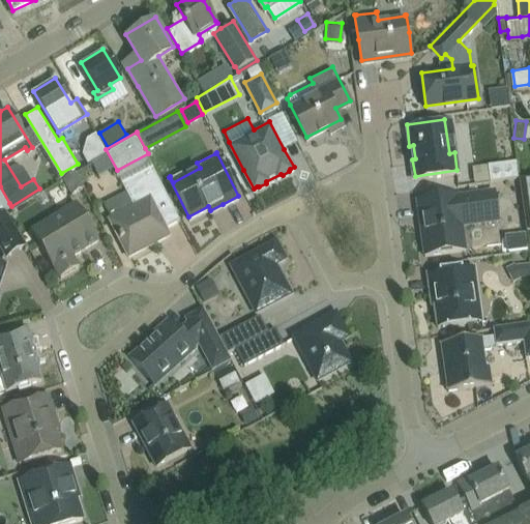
[(488,162),(471,164),(473,180),(476,180),(519,174),(518,173),(516,157),(488,162)]
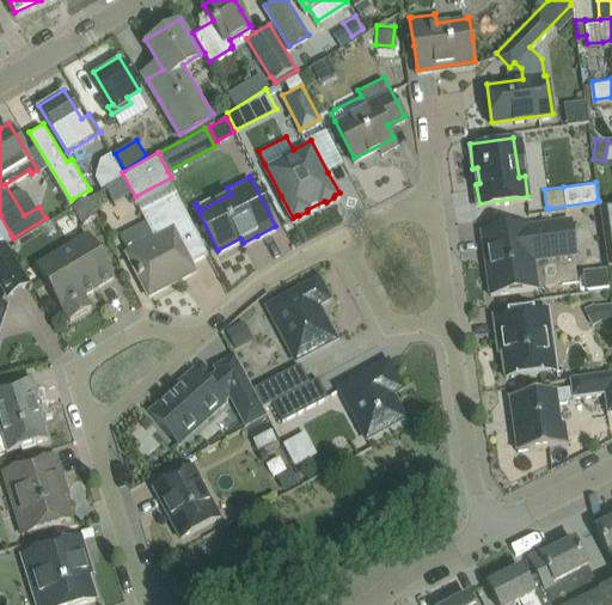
[(146,220),(120,233),(127,246),(124,246),(138,270),(148,292),(195,268),(190,260),(207,250),(196,230),(176,189),(139,207),(145,218),(146,220)]
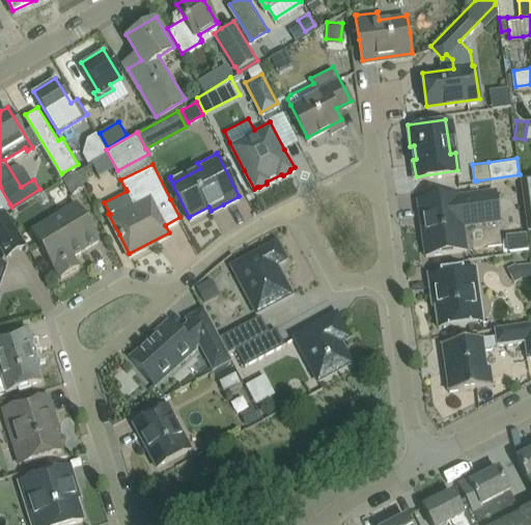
[(74,169),(61,176),(71,190),(82,183),(74,169)]
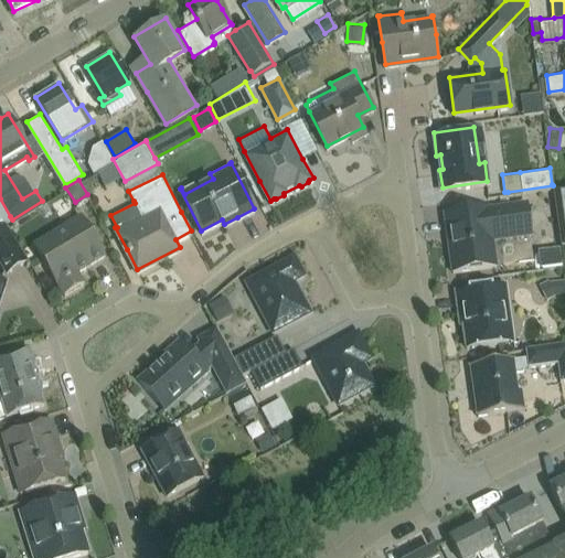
[(564,181),(553,183),(561,242),(564,240),(564,181)]
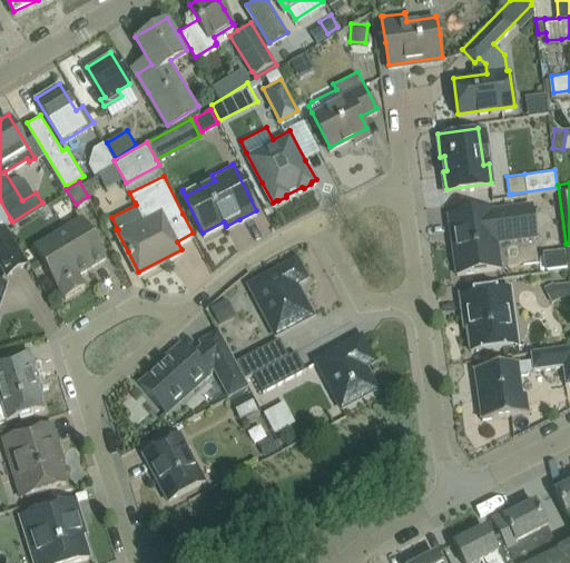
[(0,224),(10,218),(0,200),(0,224)]
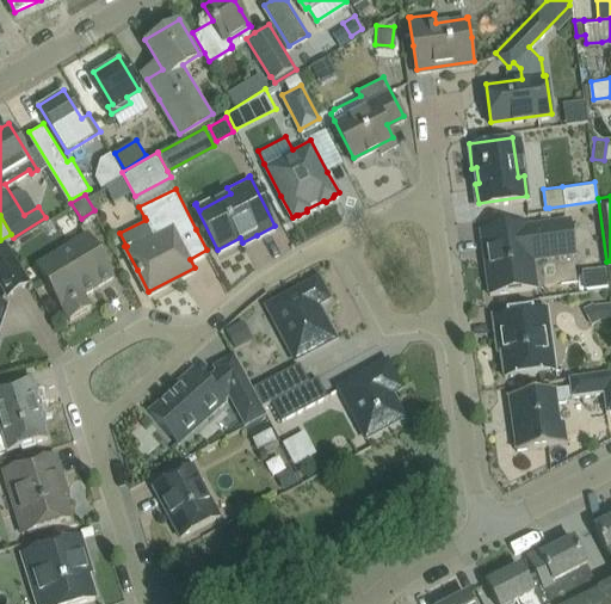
[(480,227),(483,248),(488,247),(494,288),(489,289),(489,290),(536,284),(536,282),(535,282),(530,248),(571,242),(572,250),(574,250),(569,216),(567,216),(567,217),(526,222),(526,220),(504,222),(480,227)]
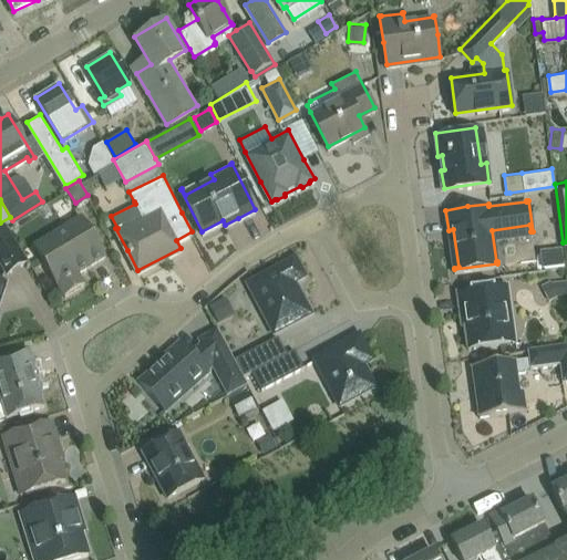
[(64,293),(84,281),(76,270),(105,252),(82,215),(33,245),(57,282),(58,281),(64,293)]
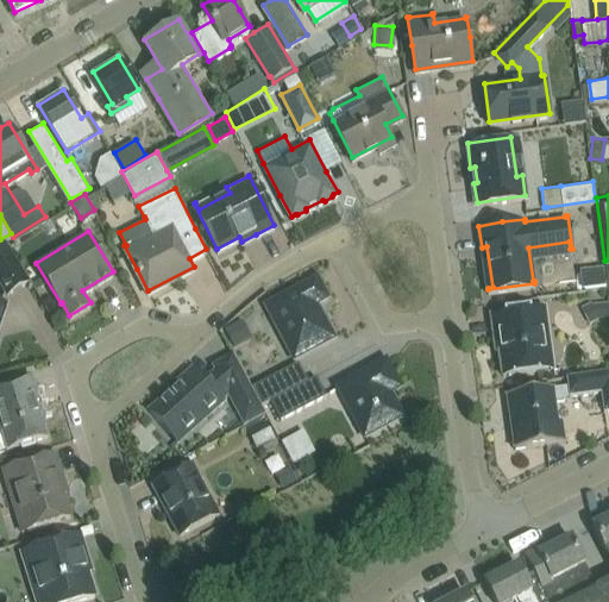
[(0,278),(7,290),(27,277),(5,242),(0,244),(0,278)]
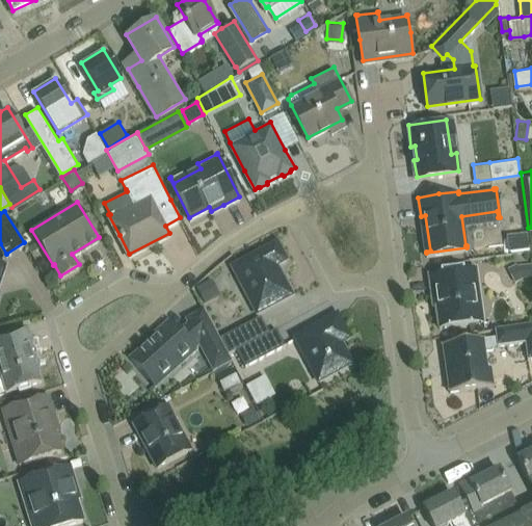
[(286,256),(276,239),(232,263),(257,309),(291,291),(275,261),(286,256)]
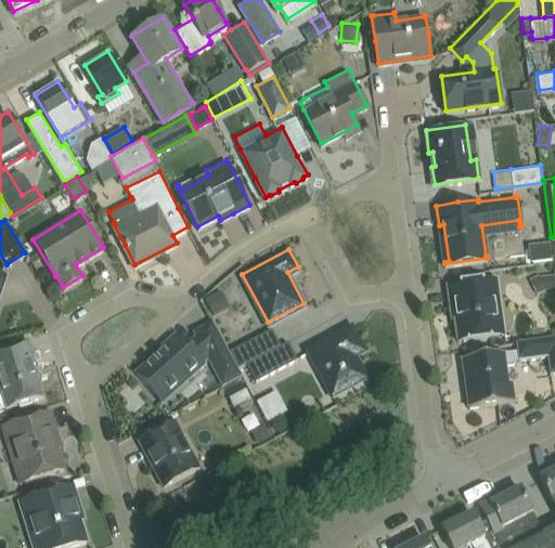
[(539,271),(529,275),(536,290),(545,286),(540,274),(539,271)]
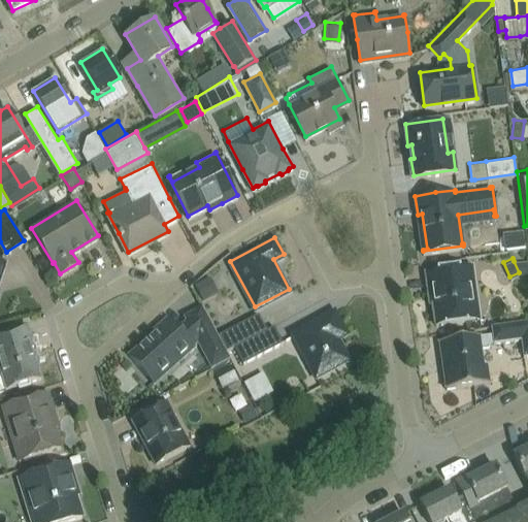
[(428,287),(431,287),(436,322),(472,317),(467,282),(472,281),(469,263),(426,269),(428,287)]
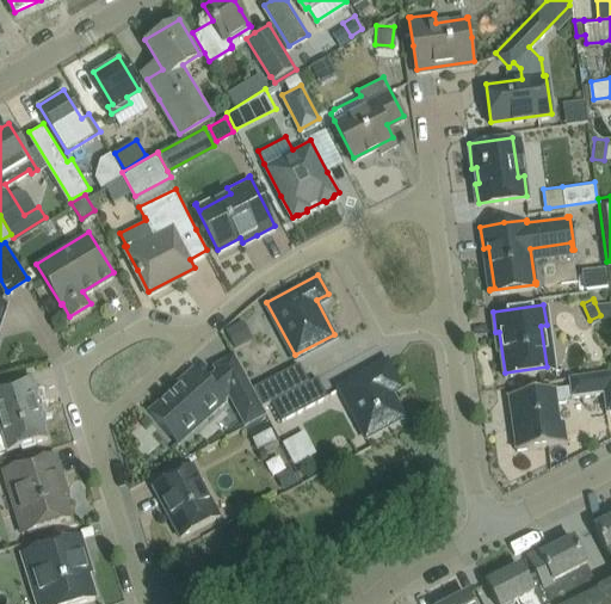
[(245,318),(253,333),(267,325),(259,310),(245,318)]
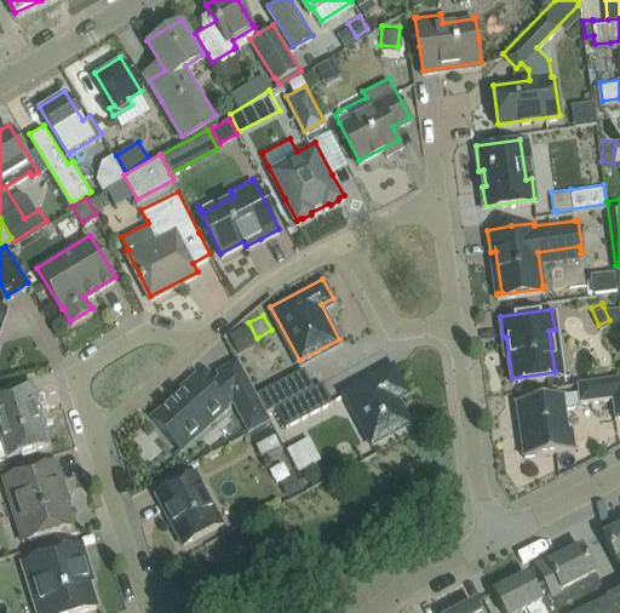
[(246,322),(229,331),(236,348),(254,339),(246,322)]
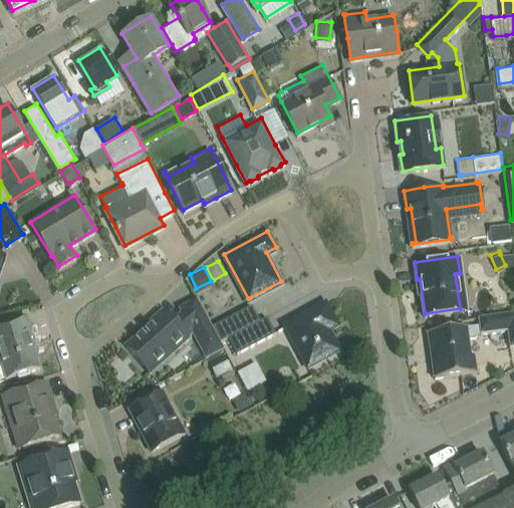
[(187,336),(188,335),(186,333),(192,328),(206,353),(221,345),(196,297),(180,305),(183,309),(173,318),(166,310),(155,320),(152,316),(151,317),(153,319),(125,343),(150,369),(187,336)]
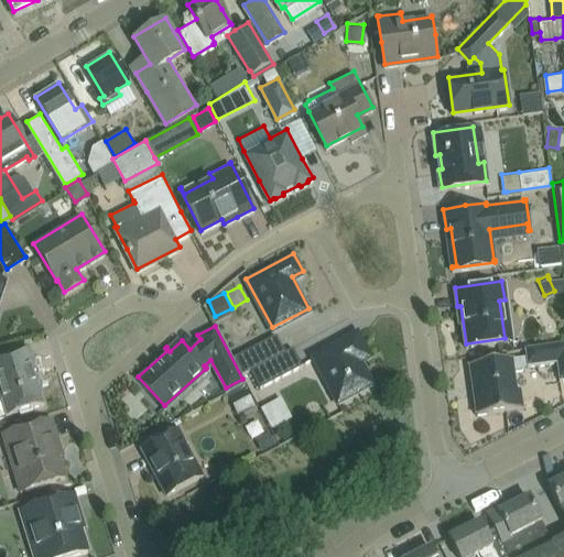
[(357,329),(337,339),(312,352),(327,380),(337,400),(372,381),(356,351),(366,346),(357,329)]
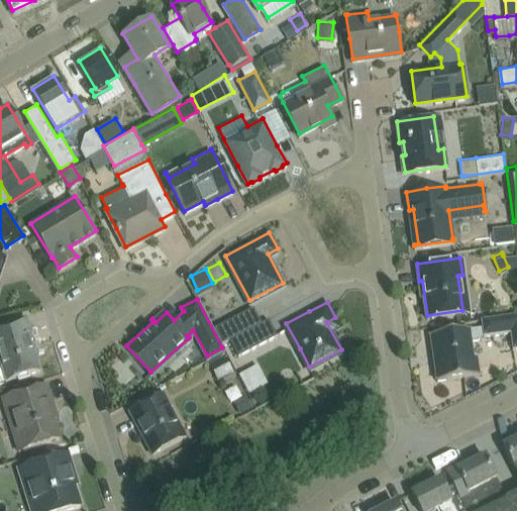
[(221,340),(229,336),(261,320),(252,304),(213,325),(221,340)]
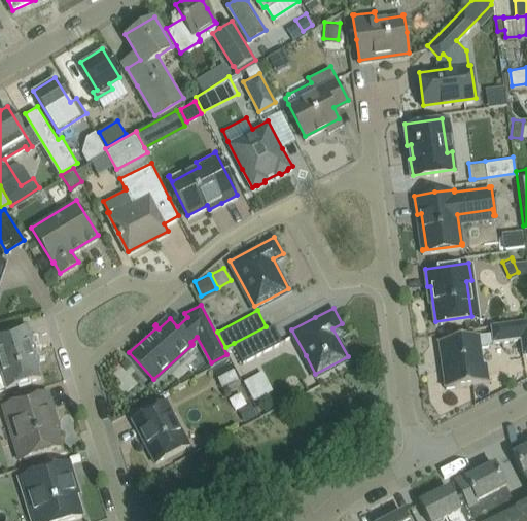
[(520,336),(522,353),(526,352),(526,317),(490,322),(491,331),(438,338),(446,385),(489,379),(488,372),(483,373),(479,344),(488,342),(492,340),(520,336)]
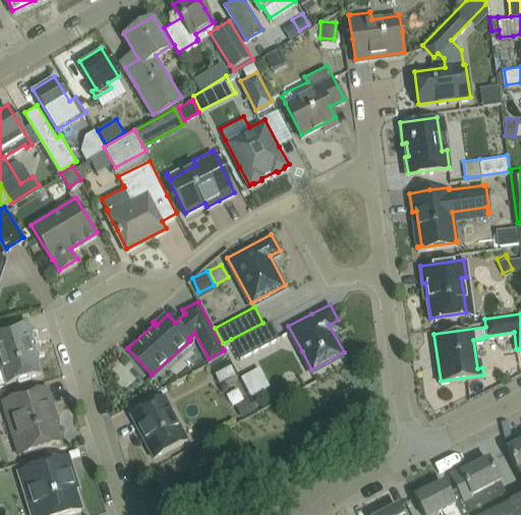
[(0,382),(40,370),(34,350),(36,350),(26,318),(0,325),(0,382)]
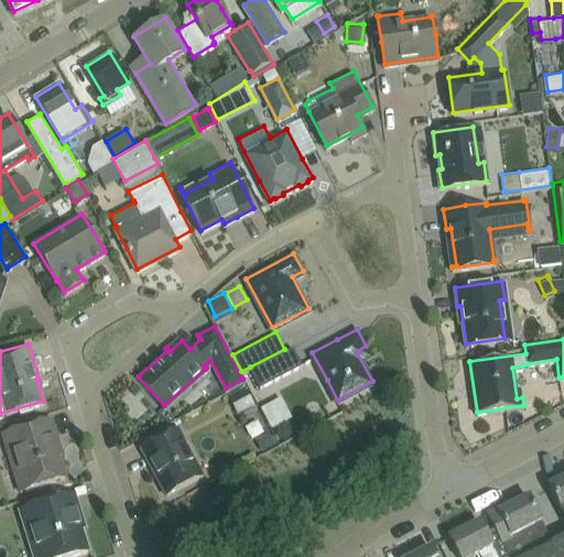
[(292,345),(284,349),(250,367),(260,384),(302,362),(292,345)]
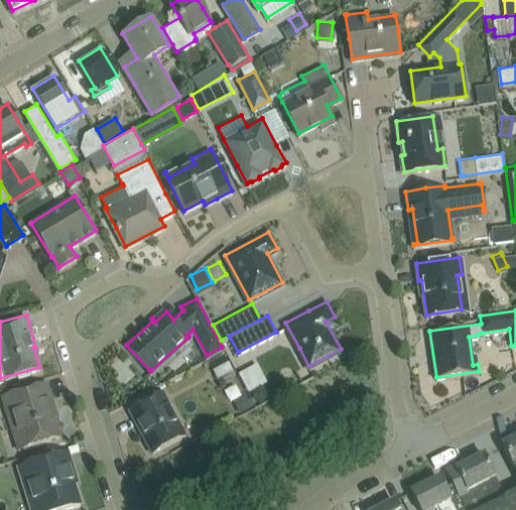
[(234,369),(224,350),(208,359),(219,378),(234,369)]
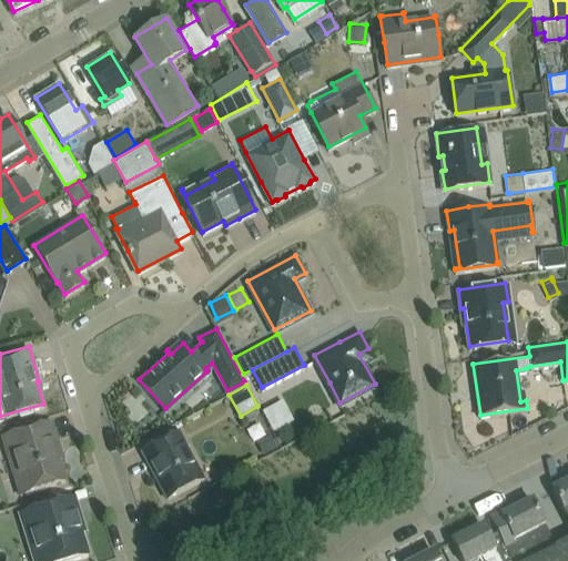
[(9,449),(13,448),(27,490),(64,478),(52,439),(57,438),(51,421),(52,420),(51,419),(4,435),(9,449)]
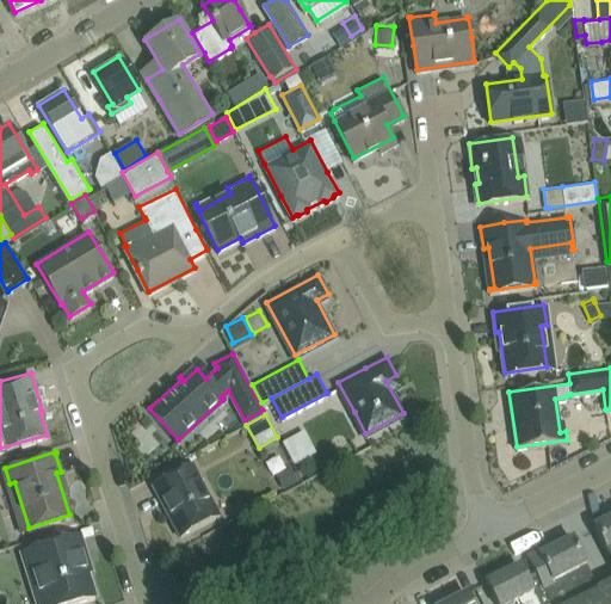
[(153,482),(180,534),(218,512),(192,462),(153,482)]
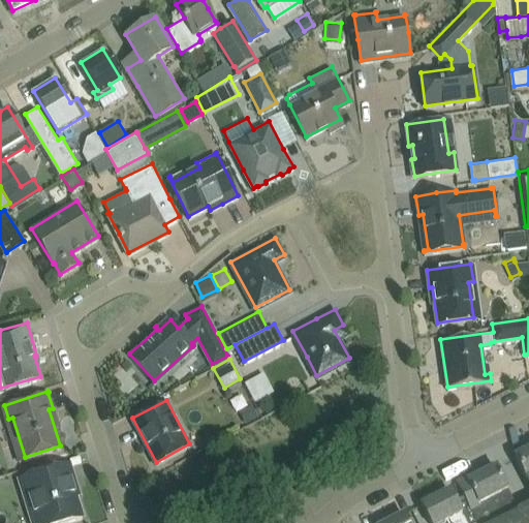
[(252,402),(239,409),(246,423),(258,416),(252,402)]
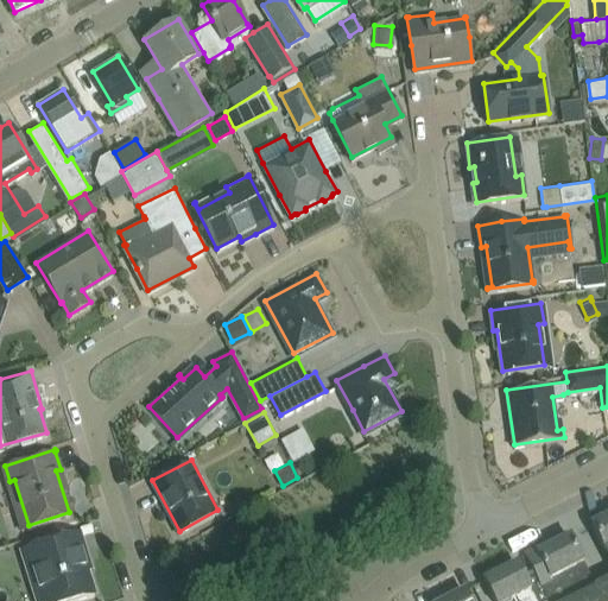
[(607,600),(607,511),(591,520),(602,542),(605,548),(607,546),(607,548),(607,579),(605,581),(597,584),(596,583),(561,600),(607,600)]
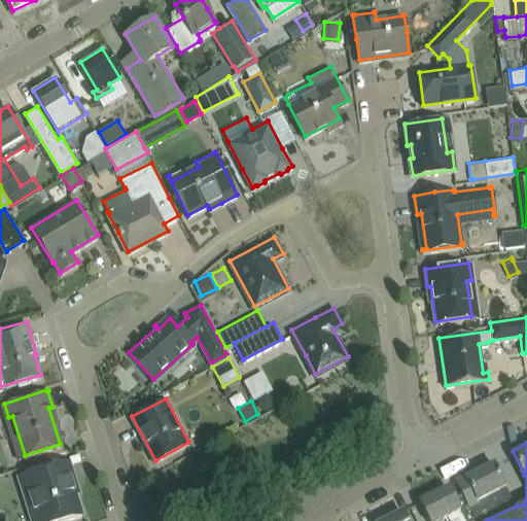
[(38,520),(54,520),(62,519),(81,513),(81,512),(80,512),(70,477),(74,476),(69,460),(69,459),(69,458),(49,464),(18,475),(19,476),(24,491),(29,489),(38,520)]
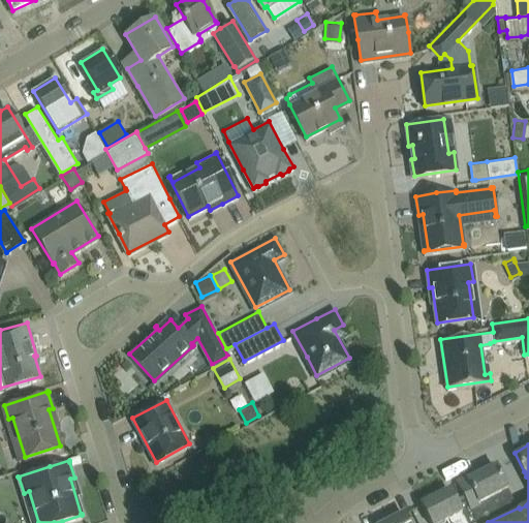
[(468,478),(458,483),(463,493),(471,509),(477,522),(488,522),(519,508),(507,486),(496,463),(494,464),(478,471),(477,468),(466,474),(468,478)]
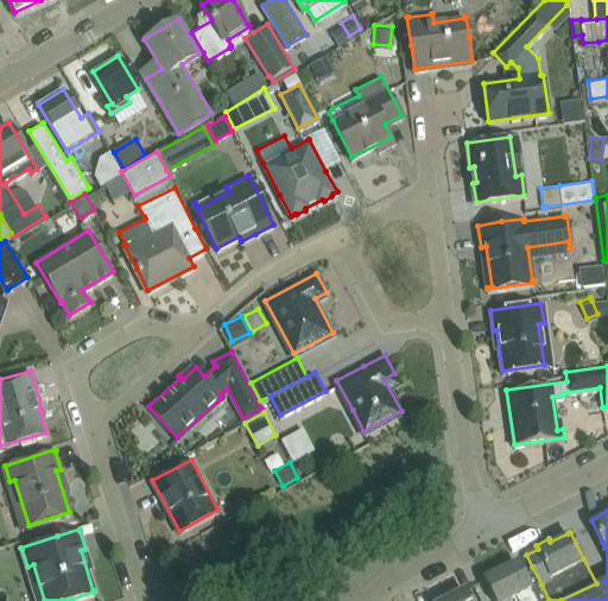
[(549,600),(542,584),(532,567),(524,571),(517,560),(498,569),(494,565),(483,571),(485,576),(483,576),(496,600),(507,600),(515,598),(517,600),(549,600)]
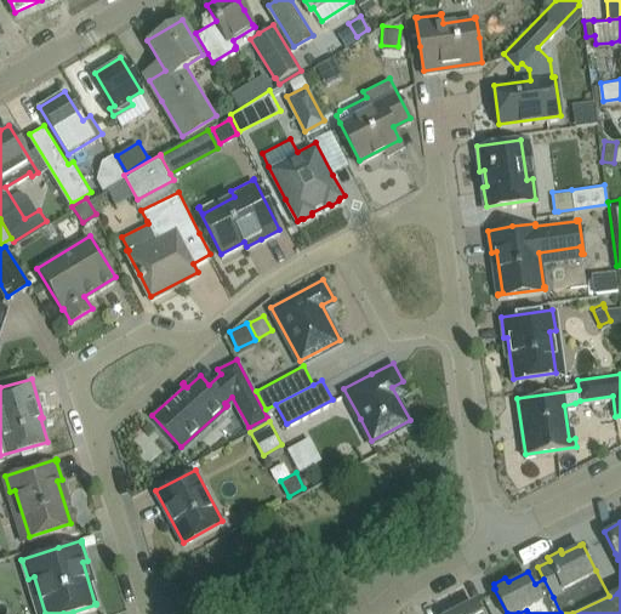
[(482,613),(474,600),(445,613),(482,613)]
